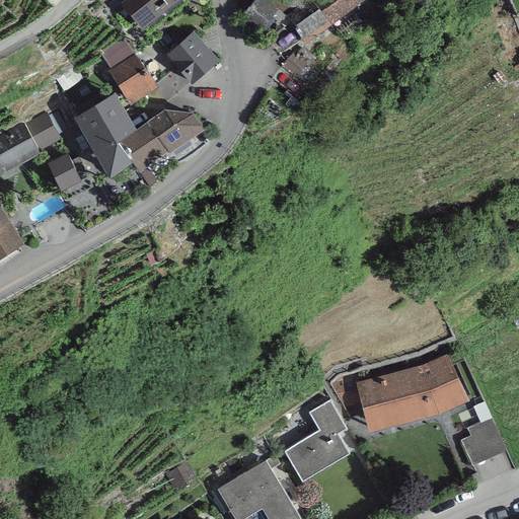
[(178,0),(126,0),(121,4),(142,30),(178,0)]
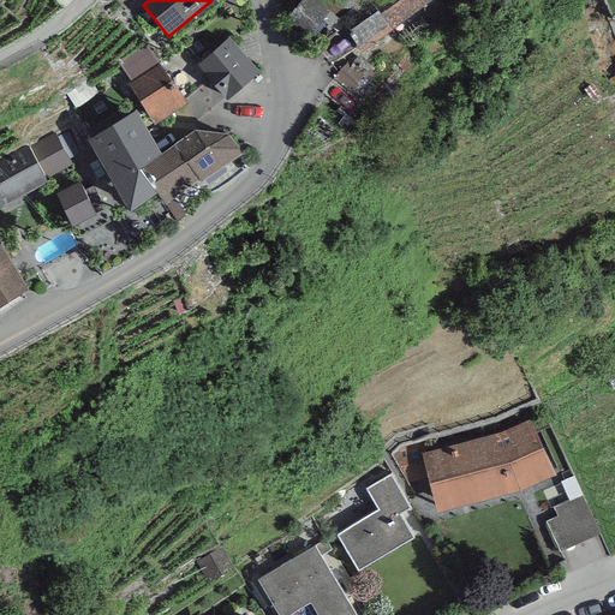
[(330,12),(315,0),(302,0),(284,23),(306,41),(330,12)]
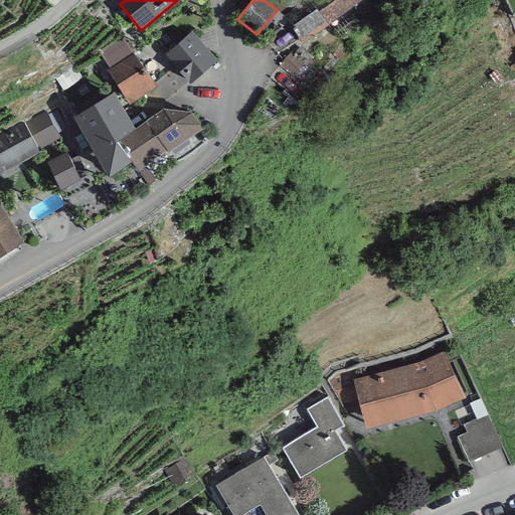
[(327,25),(310,0),(307,0),(284,16),(303,43),(327,25)]
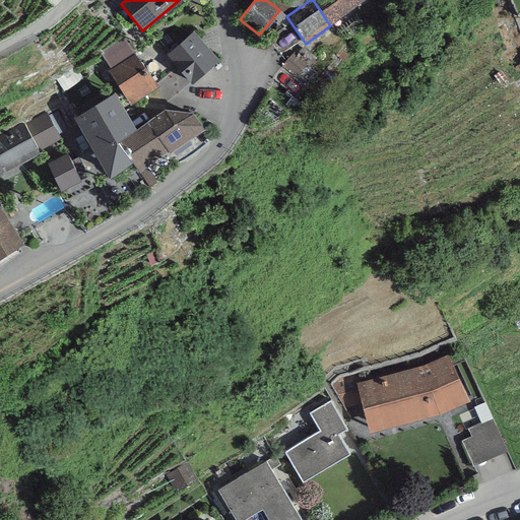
[(313,0),(330,25),(368,1),(366,0),(313,0)]
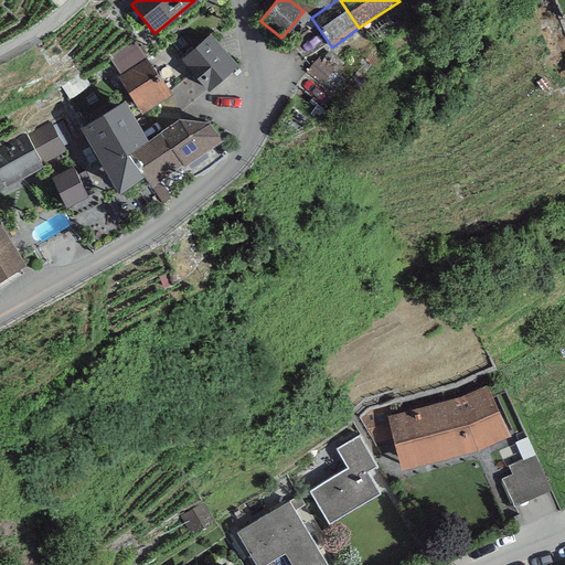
[(238,65),(211,34),(181,61),(210,92),(238,65)]
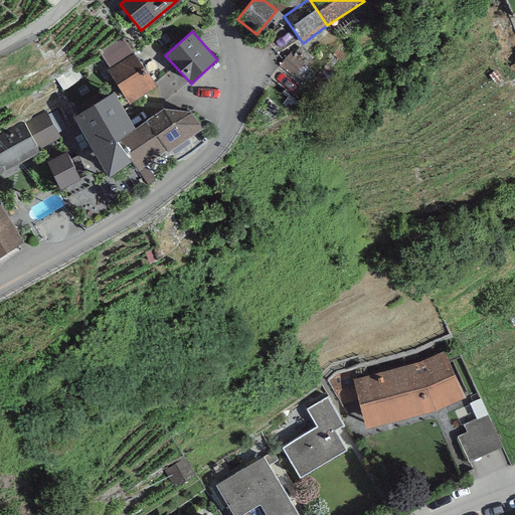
[(133,53),(122,37),(100,52),(111,68),(133,53)]
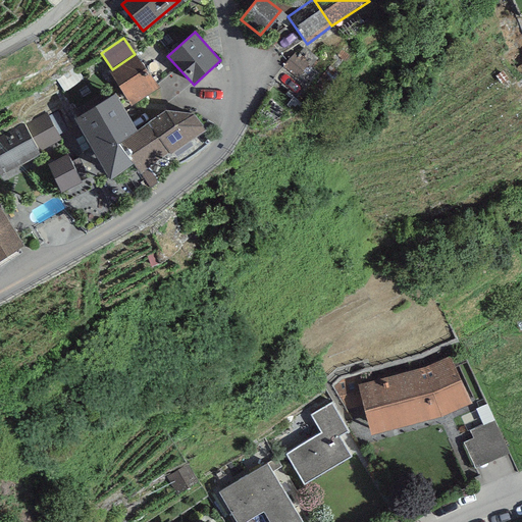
[(112,69),(109,71),(132,106),(159,89),(137,54),(135,54),(112,69)]
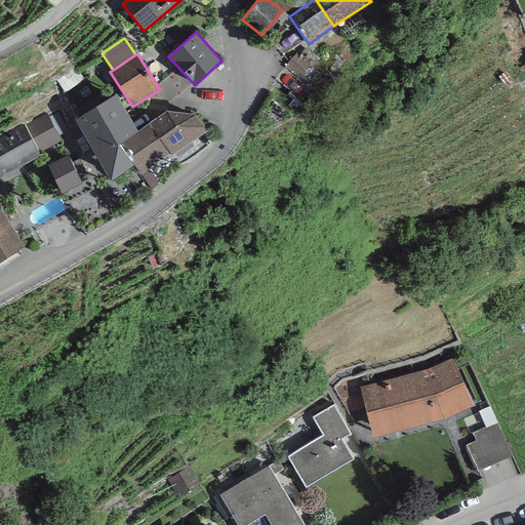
[(300,85),(320,74),(311,58),(291,70),(300,85)]
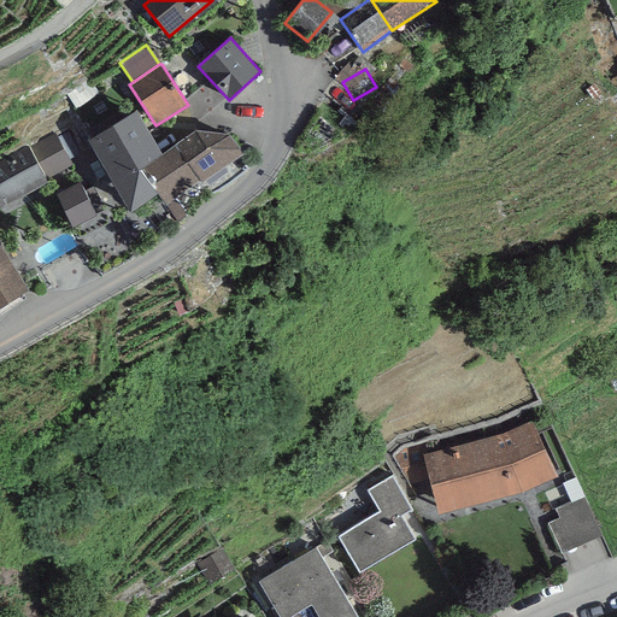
[(140,169),(163,154),(136,111),(87,141),(130,212),(156,197),(140,169)]
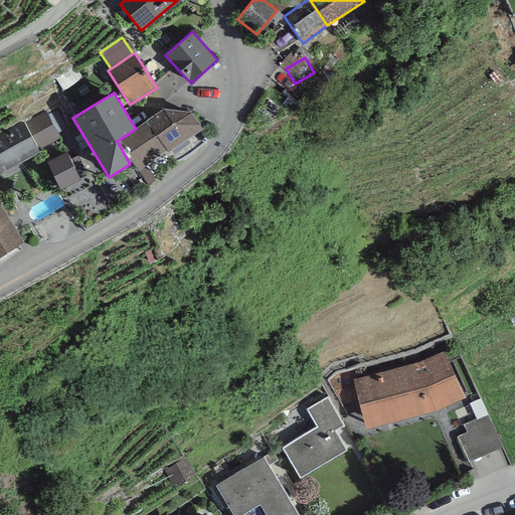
[(117,141),(130,164),(136,173),(202,130),(191,114),(164,109),(136,129),(117,141)]
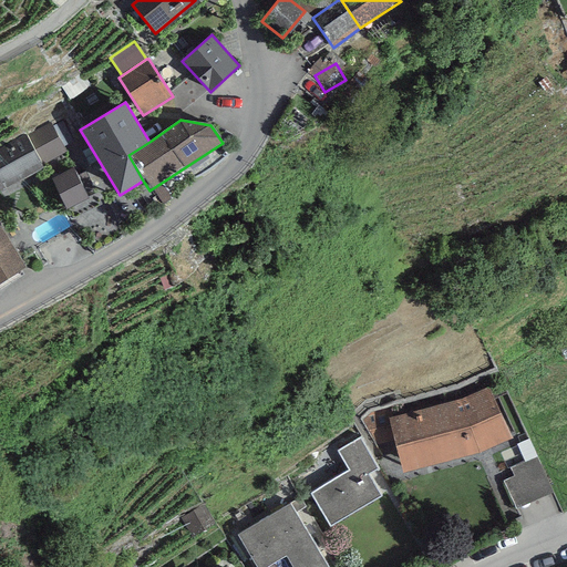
[(50,121),(0,147),(0,189),(1,192),(44,168),(42,164),(66,152),(50,121)]
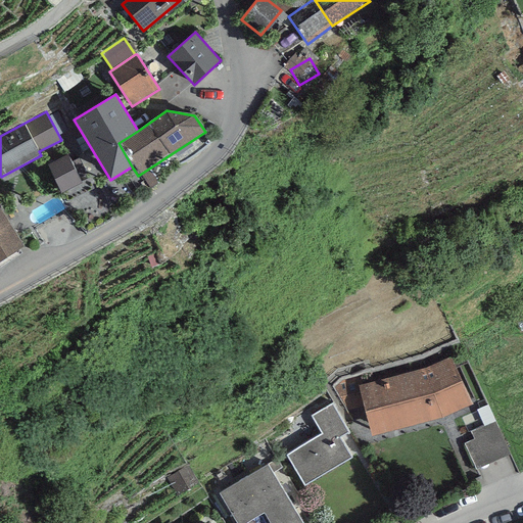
[(67,154),(46,164),(60,194),(82,183),(80,179),(86,176),(78,159),(72,162),(67,154)]
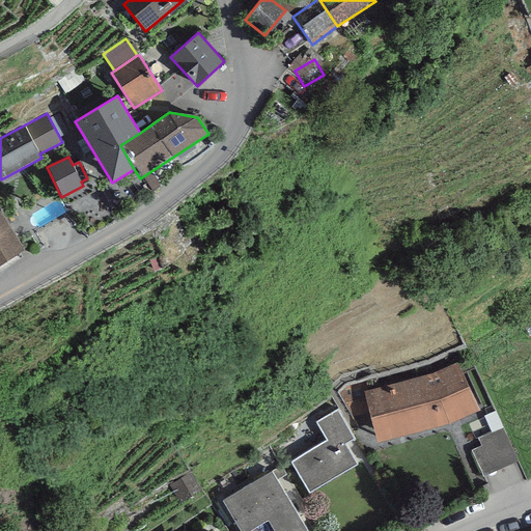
[(0,212),(0,264),(24,250),(0,212)]
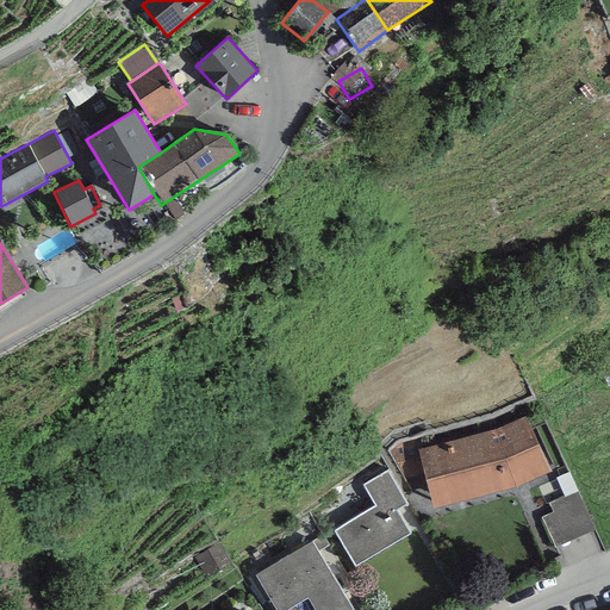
[(493,430),(418,450),(433,509),(509,489),(549,472),(527,416),(493,430)]
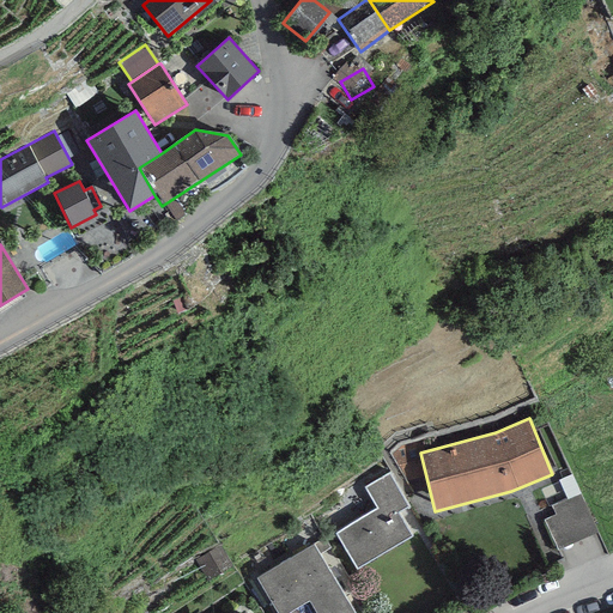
[(376,509),(337,532),(358,569),(414,538),(399,511),(408,507),(389,474),(364,489),(376,509)]
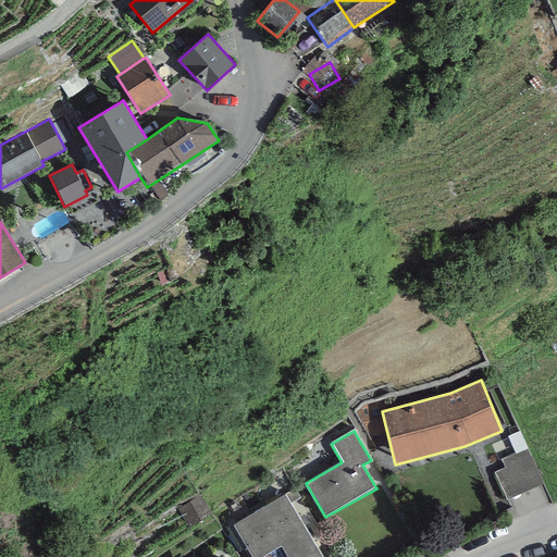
[(504,469),(495,472),(506,498),(542,484),(528,448),(499,459),(504,469)]
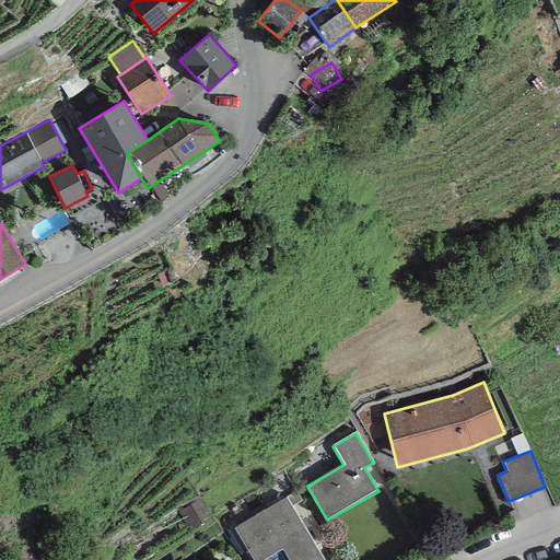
[(288,497),(234,528),(253,559),(324,559),(325,559),(288,497)]
